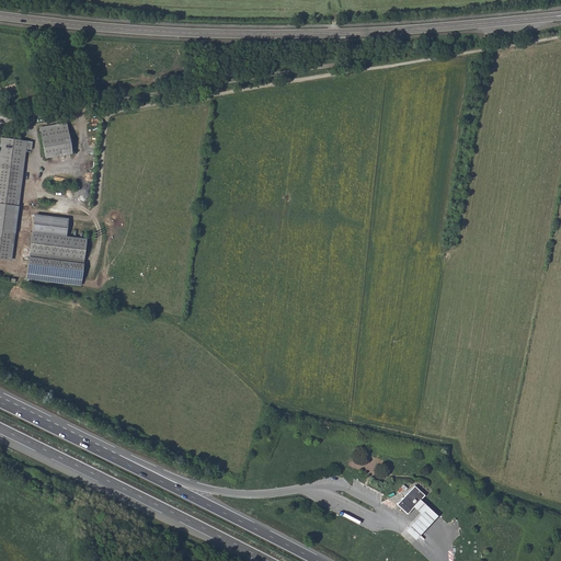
[(68,123),(39,127),(45,156),(46,160),(76,153),(68,123)]
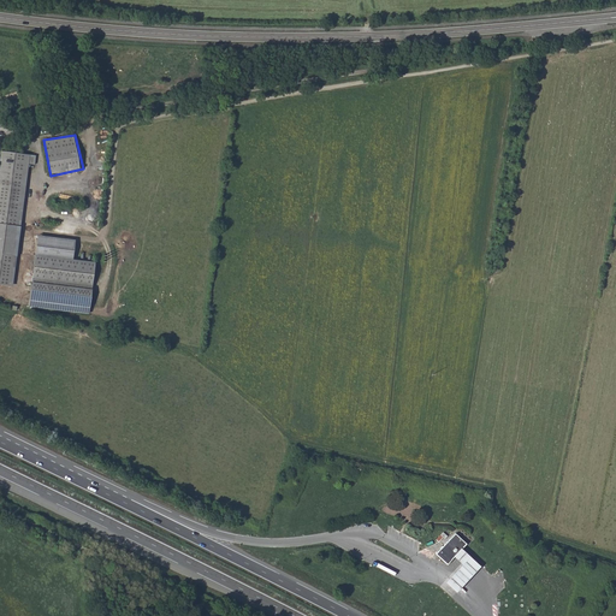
[(0,286),(16,289),(31,157),(3,152),(0,165),(0,183),(0,184),(0,187),(0,286)]
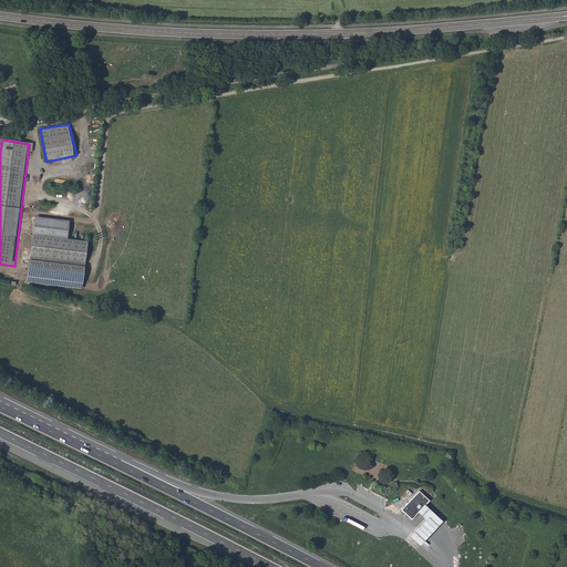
[(32,216),(30,235),(65,239),(66,220),(32,216)]
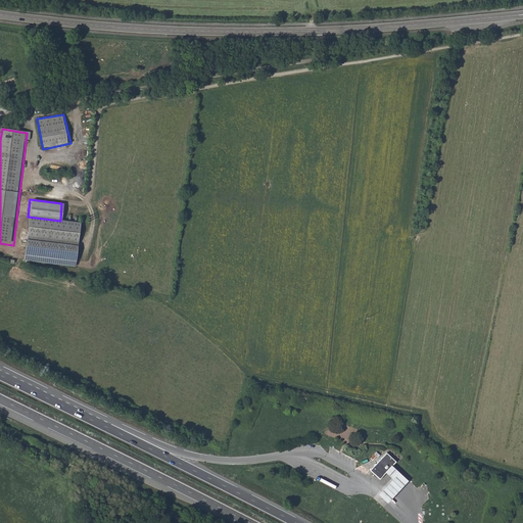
[(60,221),(28,217),(26,237),(78,244),(80,224),(60,221)]
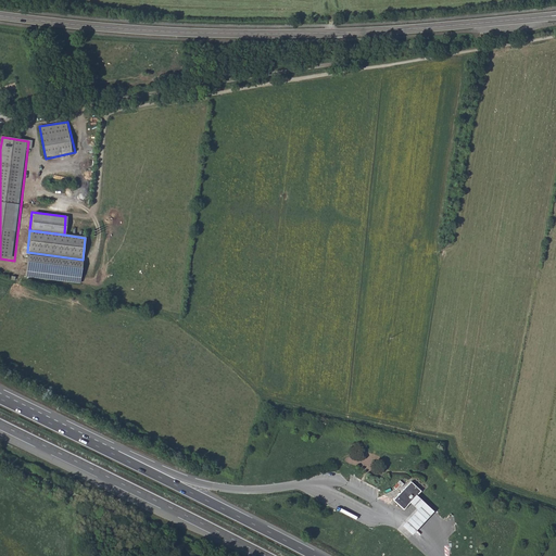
[(83,260),(27,252),(26,276),(81,283),(83,260)]
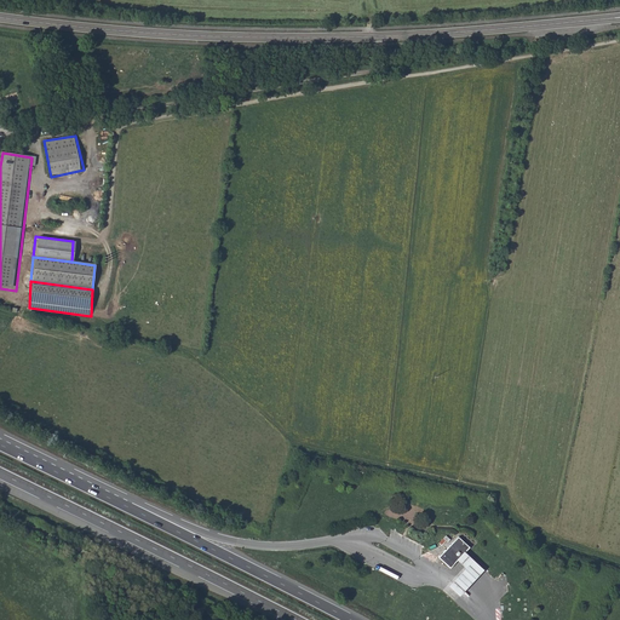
[(447,537),(438,544),(442,546),(446,543),(448,544),(452,540),(447,537)]
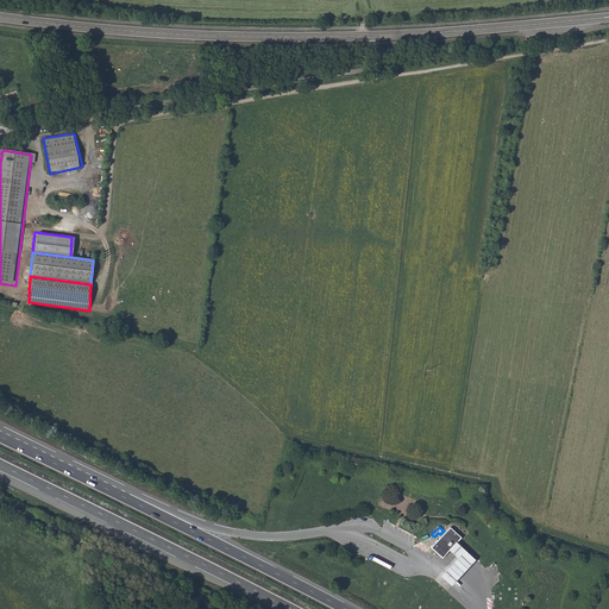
[(451,528),(431,548),(443,559),(449,552),(458,544),(462,539),(451,528)]
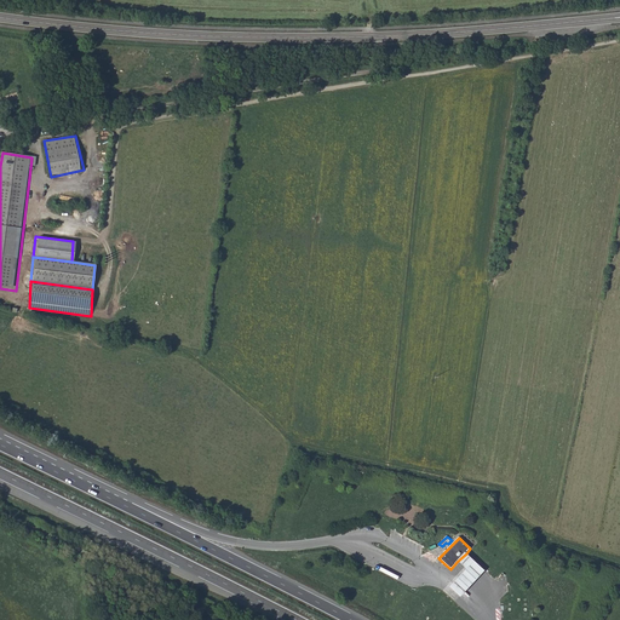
[(486,570),(466,554),(457,562),(465,569),(463,572),(457,578),(452,583),(448,587),(460,598),(464,593),(469,589),(475,583),(486,570)]
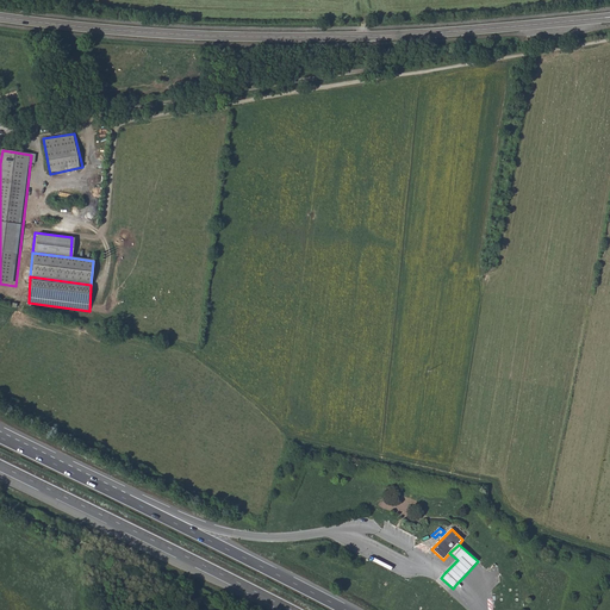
All buildings are outlined.
